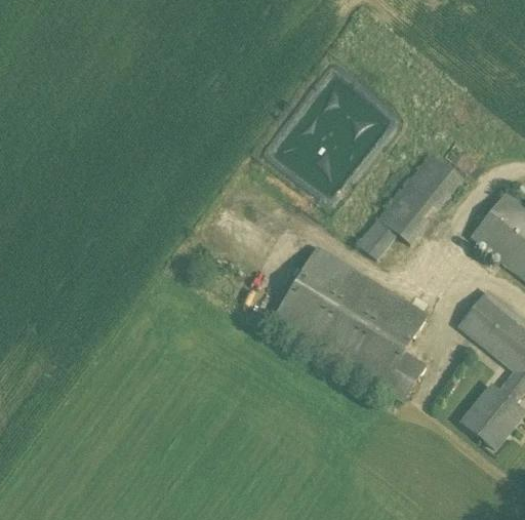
[(321,92),(285,158),(336,187),(372,122),(352,111),(357,101),(346,94),(340,104),(321,92)]
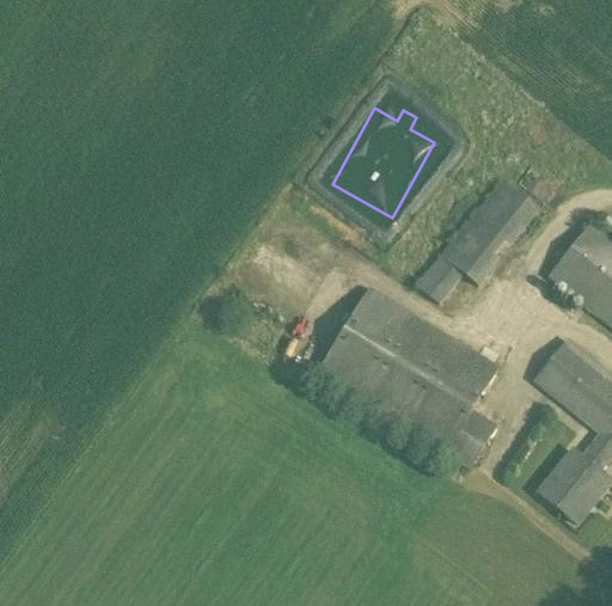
[(611,328),(611,237),(592,221),(546,276),(611,328)]
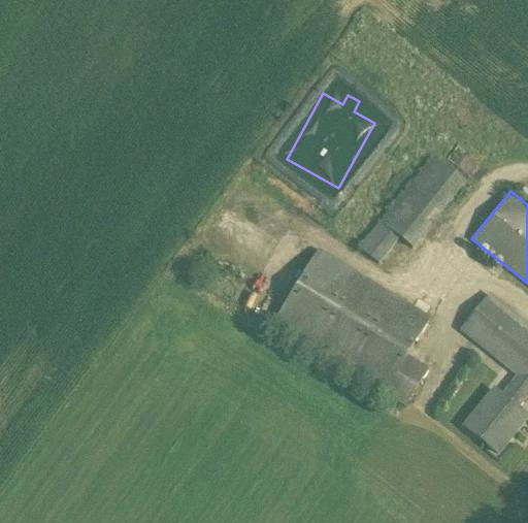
[(378,261),(399,236),(378,220),(358,244),(378,261)]
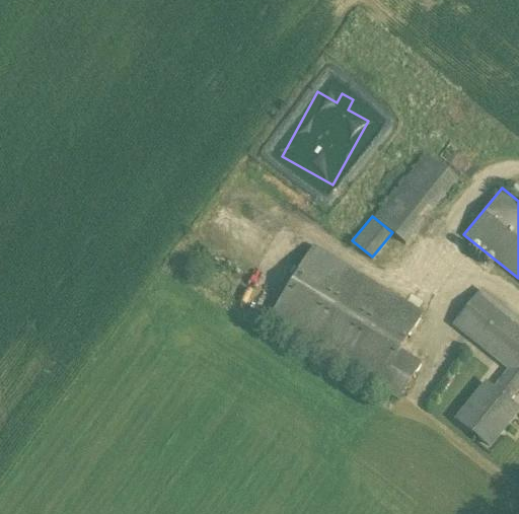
[(397,397),(421,359),(400,346),(423,309),(312,242),(267,317),(397,397)]
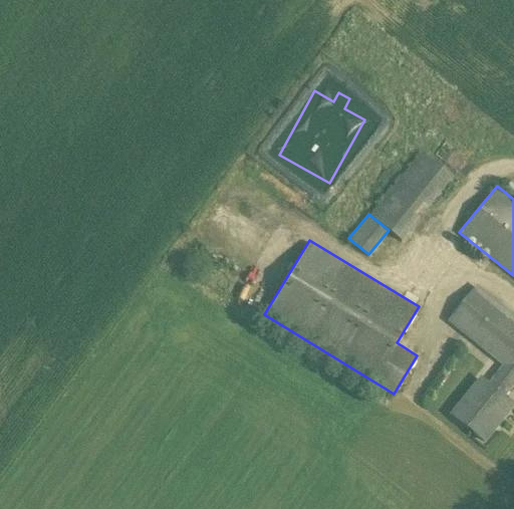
[(513,313),(476,283),(447,318),(502,362),(486,383),(479,377),(452,412),(485,439),(513,404),(503,396),(513,382),(513,313)]
